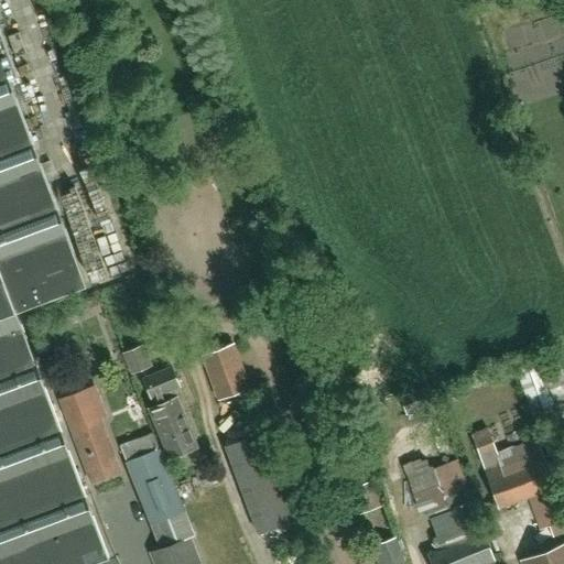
[(0,563),(91,563),(109,557),(17,312),(86,285),(9,79),(18,76),(0,26),(0,563)]
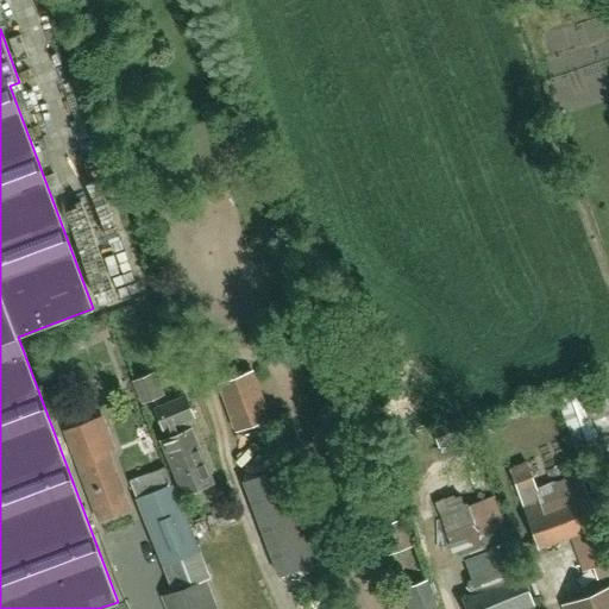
[(271,419),(253,370),(217,384),(234,433),(271,419)]
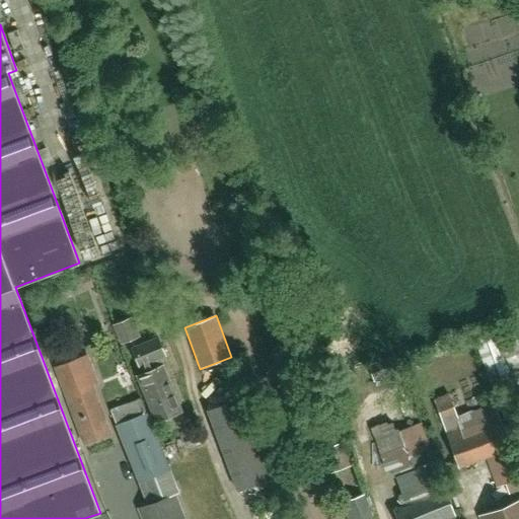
[(122,344),(141,337),(132,316),(114,324),(122,344)]
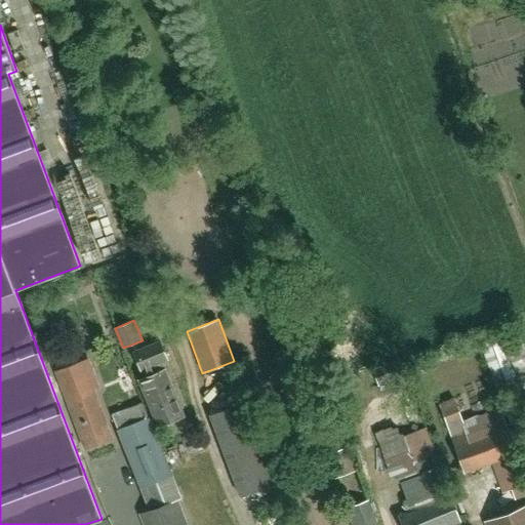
[(505,338),(500,330),(480,338),(483,347),(494,375),(500,392),(524,381),(524,351),(521,339),(508,346),(505,338)]
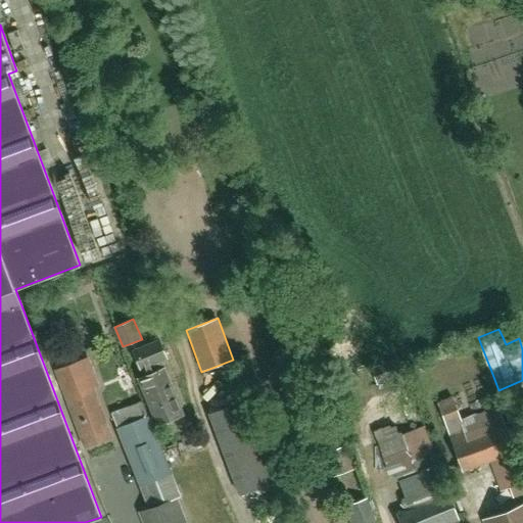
[(156,424),(183,414),(164,368),(160,370),(157,363),(168,359),(159,339),(133,350),(144,376),(138,379),(156,424)]
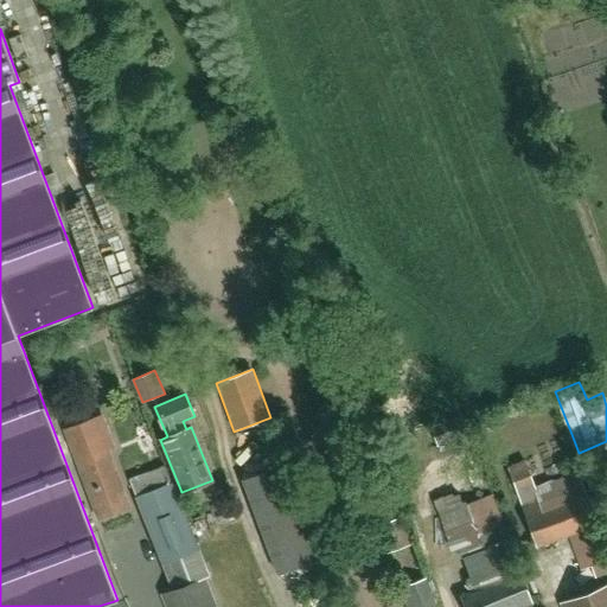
[(68,428),(74,445),(100,517),(127,506),(106,449),(114,446),(103,415),(68,428)]
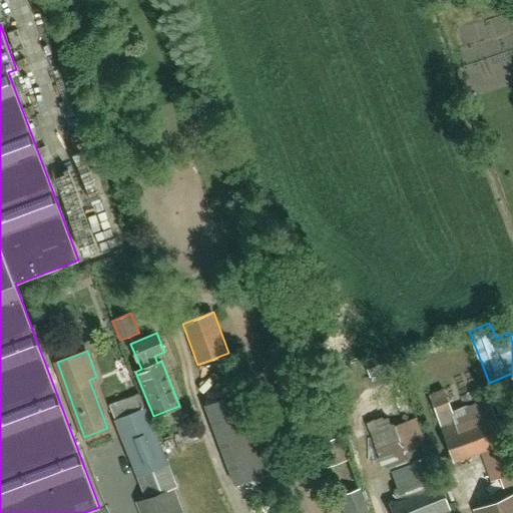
[(371,378),(395,369),(388,352),(364,361),(371,378)]
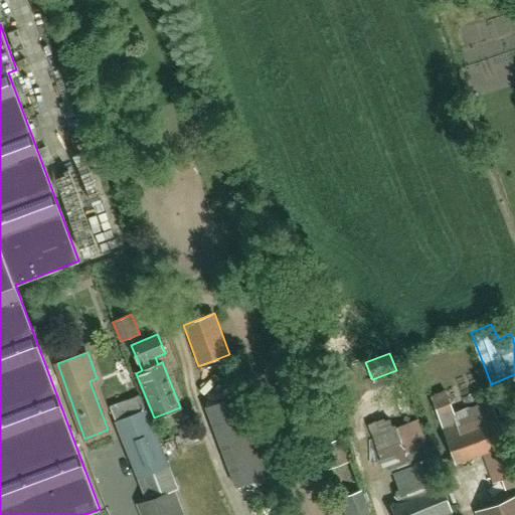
[(432,397),(431,397),(439,420),(440,420),(442,426),(444,431),(455,465),(483,454),(493,484),(502,481),(505,490),(514,486),(514,464),(508,444),(507,445),(491,400),(472,407),(471,406),(457,412),(453,413),(449,403),(446,392),(432,397)]
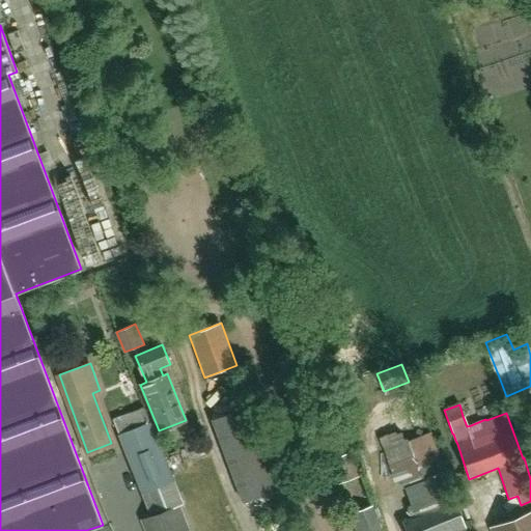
[(244,502),(281,487),(249,406),(212,420),(244,502)]
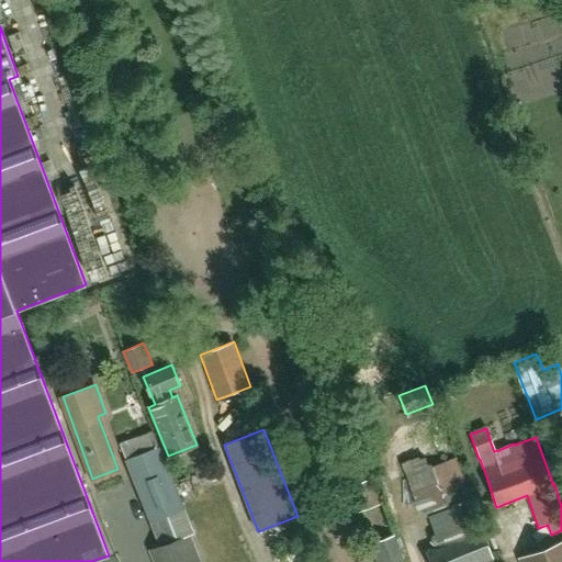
[(152,521),(183,508),(154,431),(121,444),(152,521)]
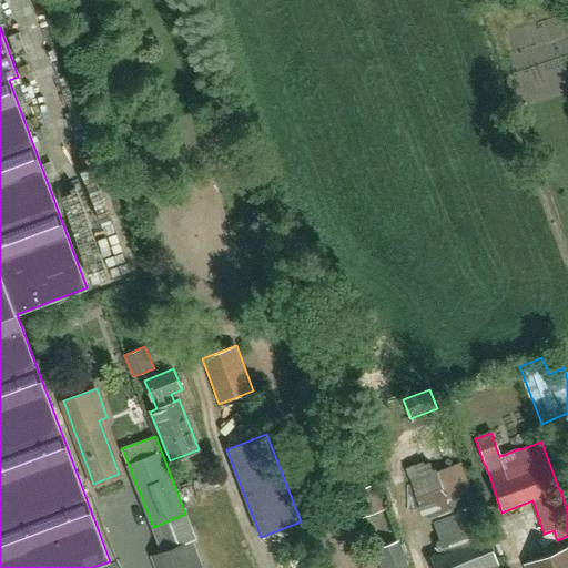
[(497,567),(485,536),(487,535),(476,503),(477,503),(462,463),(437,472),(436,469),(433,470),(430,464),(432,464),(430,462),(425,464),(424,460),(406,468),(415,493),(417,500),(427,525),(433,523),(439,540),(434,543),(438,554),(432,557),(435,567),(497,567)]
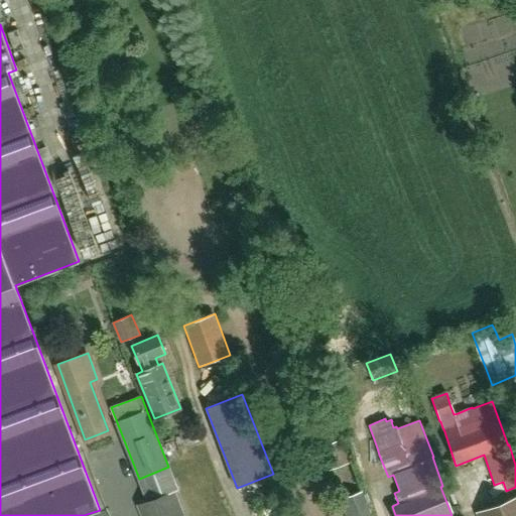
[(329,472),(350,464),(341,440),(336,441),(334,433),(320,437),(324,446),(319,447),(329,472)]
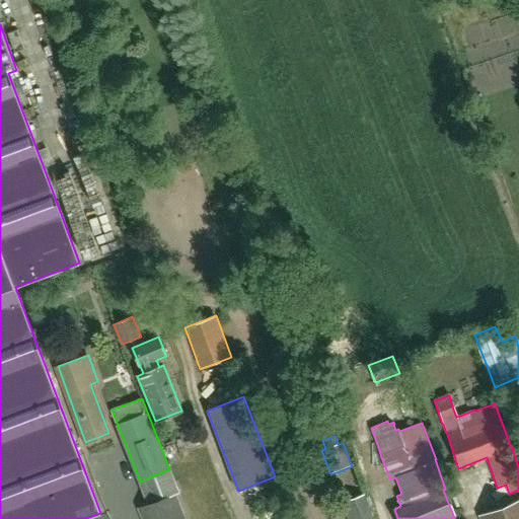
[(145,494),(149,504),(139,508),(143,518),(184,518),(175,494),(178,493),(174,483),(145,494)]
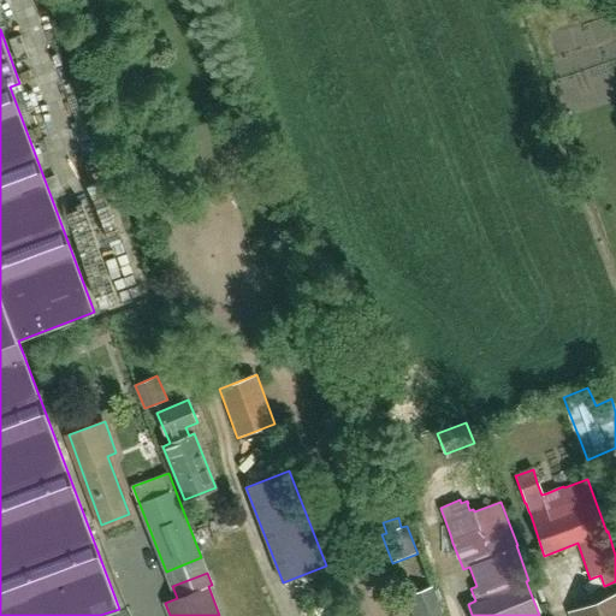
[(615,615),(615,594),(569,614),(570,615),(615,615)]
